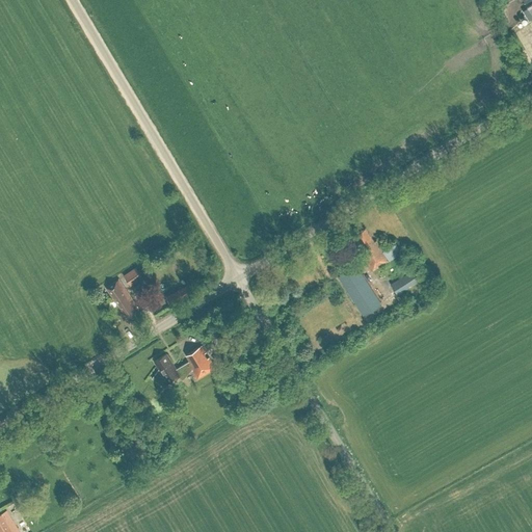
[(531,0),(523,0),(531,14),(531,0)]
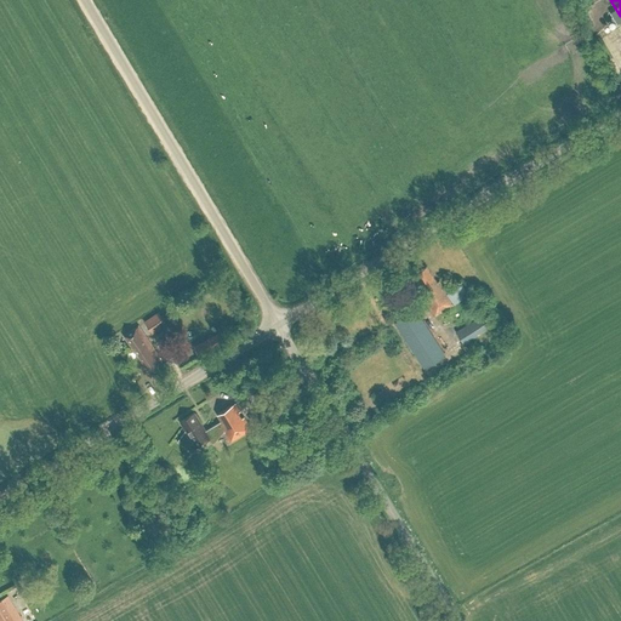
[(427,266),(412,274),(426,295),(423,297),(436,314),(468,294),(461,284),(448,292),(439,279),(437,281),(427,266)]
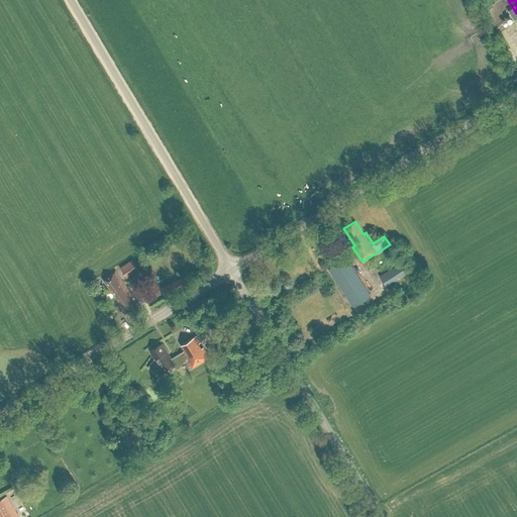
[(149,257),(162,251),(159,245),(146,251),(149,257)]
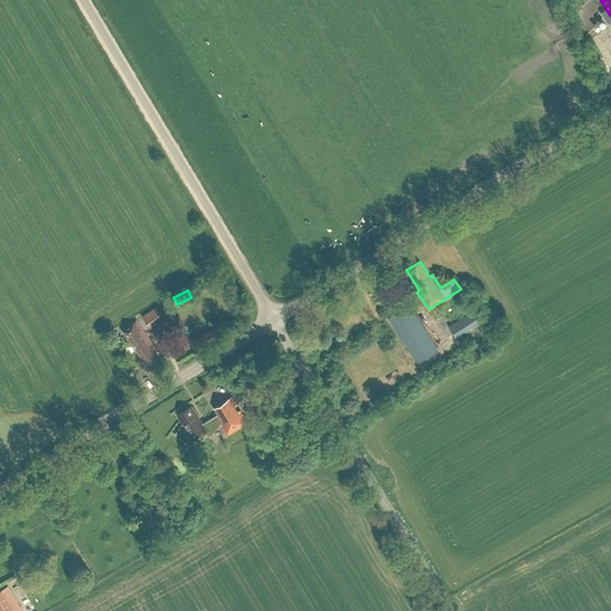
[(408,303),(388,316),(418,362),(438,349),(431,339),(429,340),(424,334),(427,332),(408,303)]
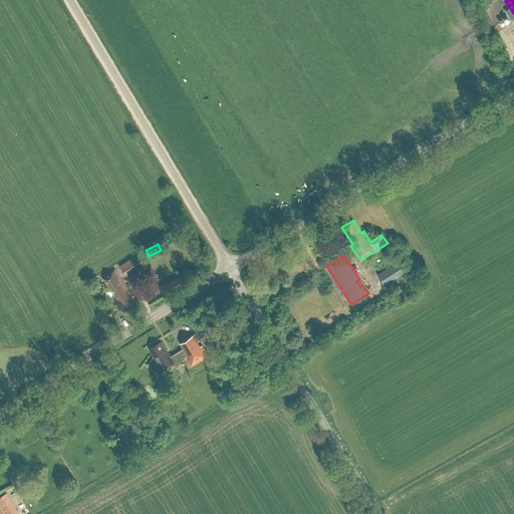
[(119,265),(126,275),(138,267),(131,258),(119,265)]
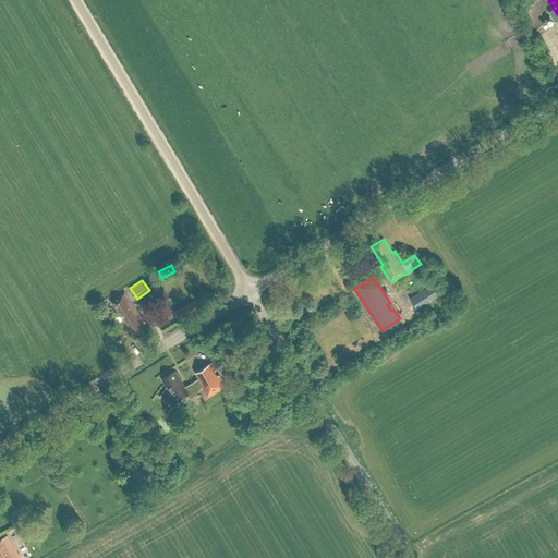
[(439,294),(433,282),(410,298),(416,308),(439,294)]
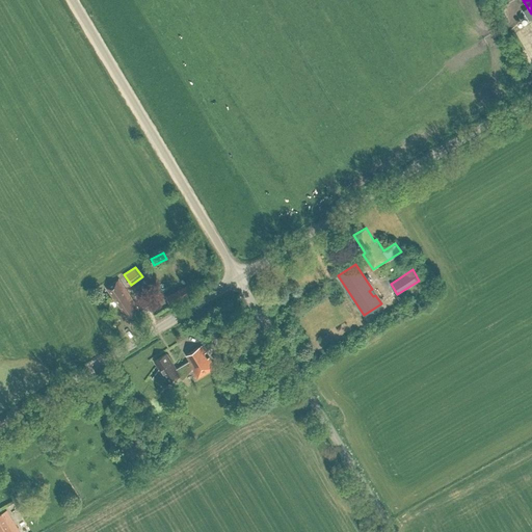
[(118,277),(106,287),(112,296),(113,295),(128,317),(136,311),(135,309),(137,307),(118,277)]
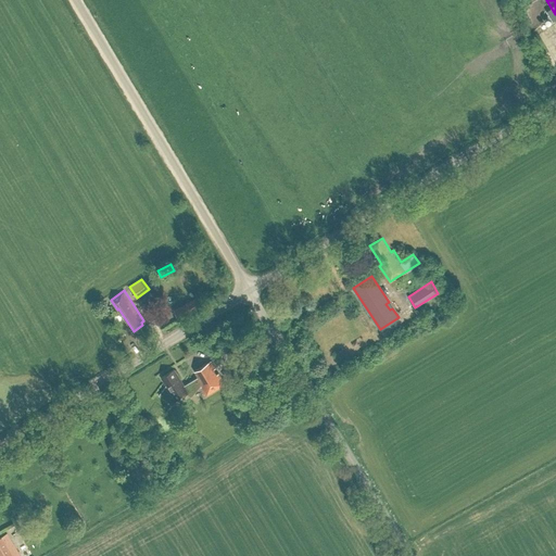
[(190,300),(174,308),(178,317),(194,310),(190,300)]
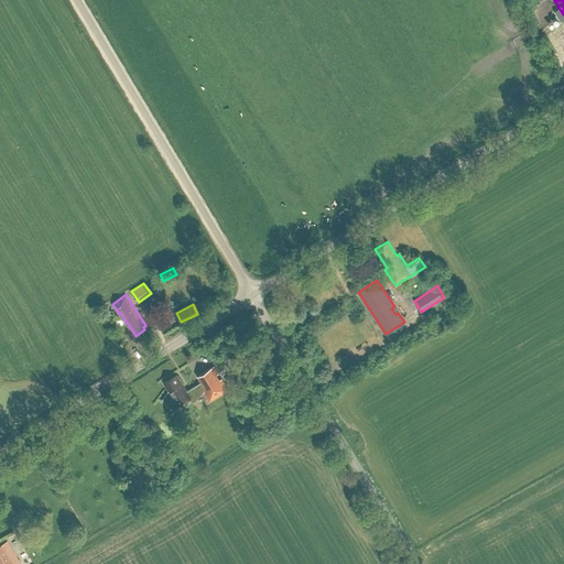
[(174,407),(179,404),(191,397),(193,400),(202,391),(203,390),(209,401),(228,389),(214,366),(197,376),(201,381),(186,390),(176,373),(164,381),(169,389),(162,398),(174,407)]
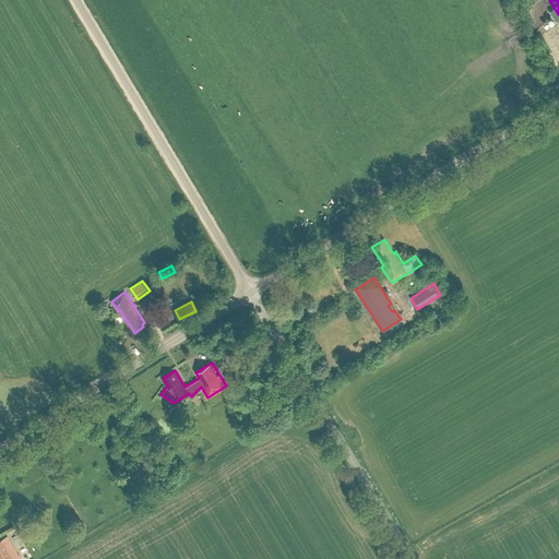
[(21,558),(7,534),(0,537),(0,558),(21,558)]
